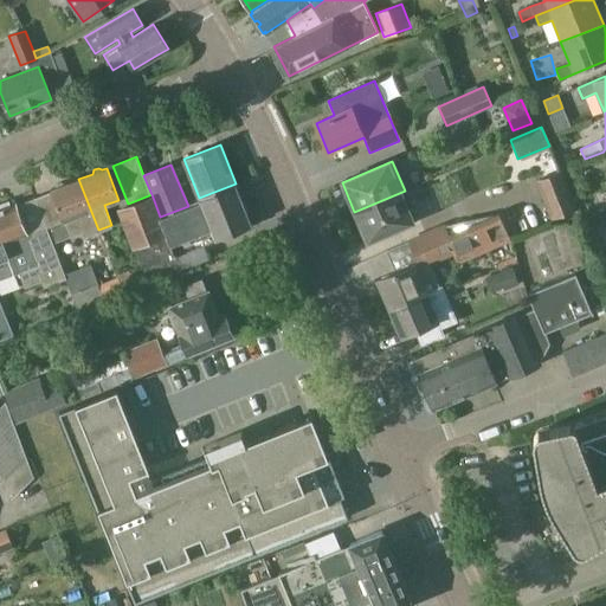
[(561,172),(536,181),(552,219),(575,210),(561,172)]
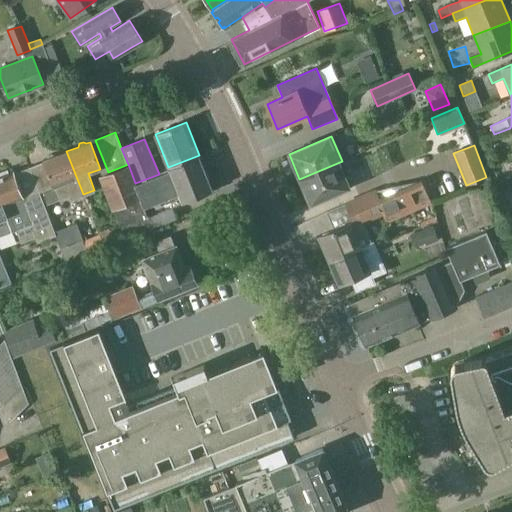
[(44,161),(29,167),(44,206),(70,196),(71,199),(83,194),(66,151),(55,155),(52,154),(48,155),(46,159),(43,160),(44,161)]
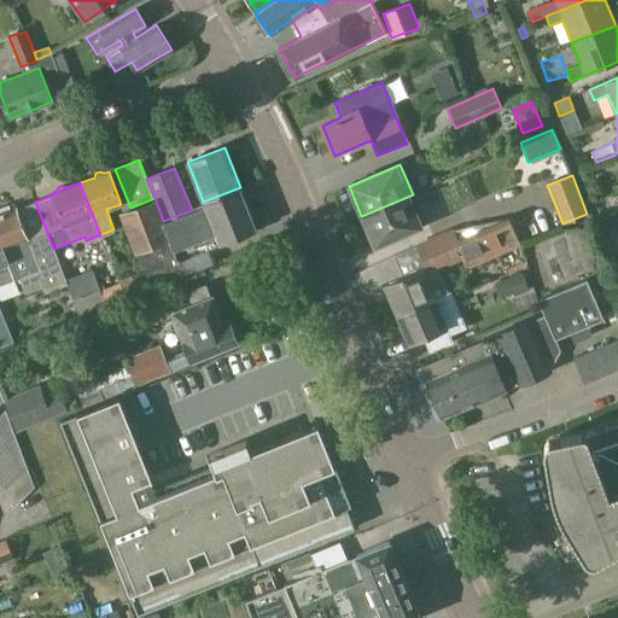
[(124,210),(120,213),(135,252),(136,252),(145,274),(150,289),(184,275),(188,274),(182,258),(220,245),(220,244),(231,239),(257,229),(240,187),(203,202),(204,205),(192,210),(163,221),(155,198),(130,208),(124,210)]
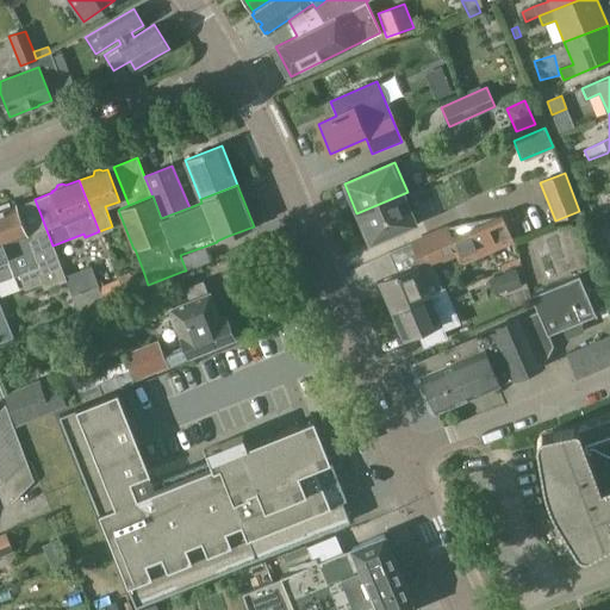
[(512,194),(517,212),(542,205),(537,187),(512,194)]
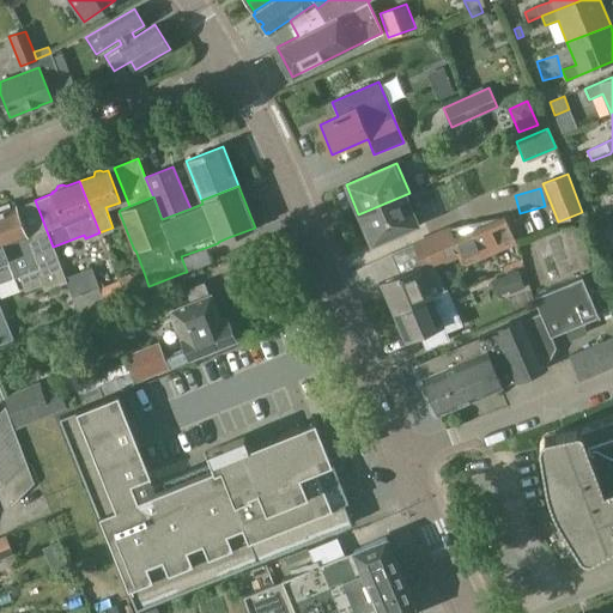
[(410,193),(358,214),(371,244),(423,223),(410,193)]
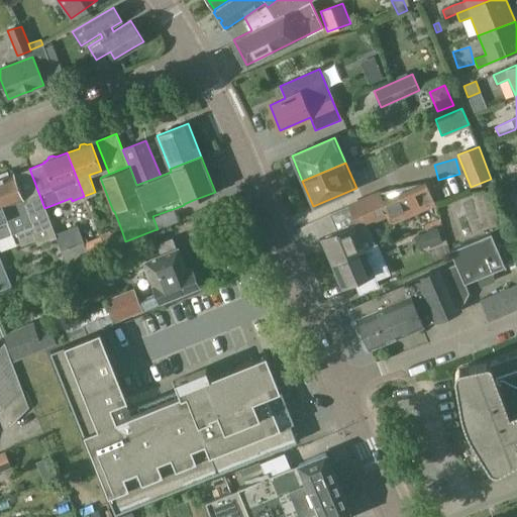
[(24,201),(3,209),(13,233),(16,232),(21,245),(35,240),(37,244),(57,237),(56,234),(44,208),(29,169),(14,175),(24,201)]
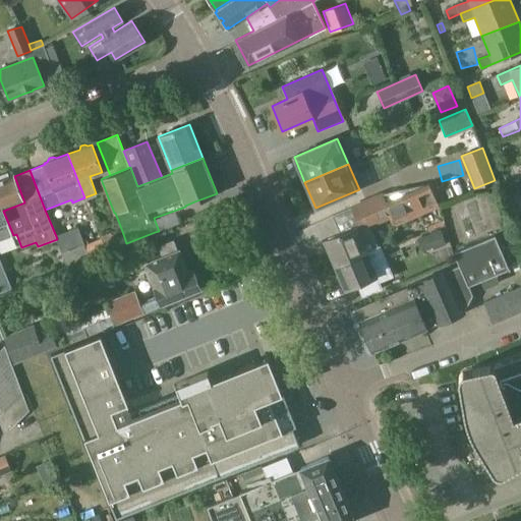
[(0,240),(13,235),(3,211),(24,203),(14,176),(13,174),(9,176),(8,174),(0,177),(0,240)]
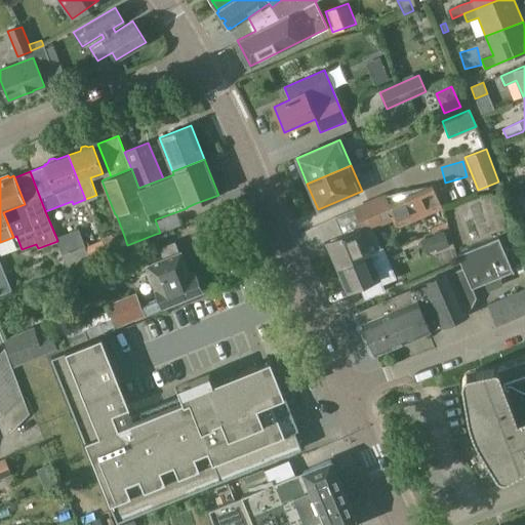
[(524,187),(522,180),(510,185),(514,195),(524,190),(524,187)]
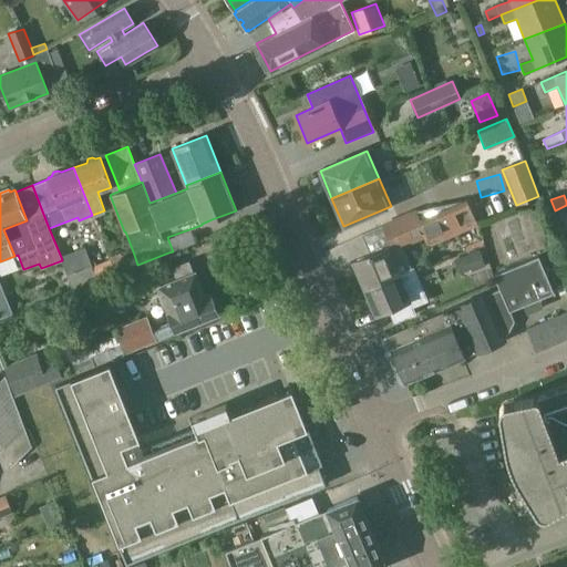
[(352,261),(364,289),(399,274),(406,270),(411,268),(402,247),(425,237),(429,246),(477,225),(466,199),(416,210),(382,225),(391,246),(352,261)]
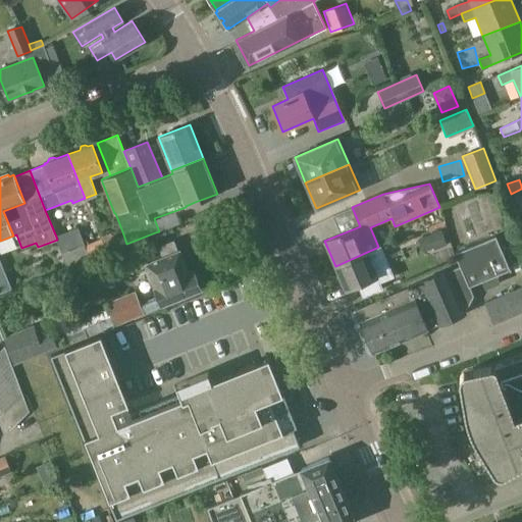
[(79,228),(56,237),(57,240),(67,268),(105,254),(104,252),(101,241),(86,247),(79,228)]
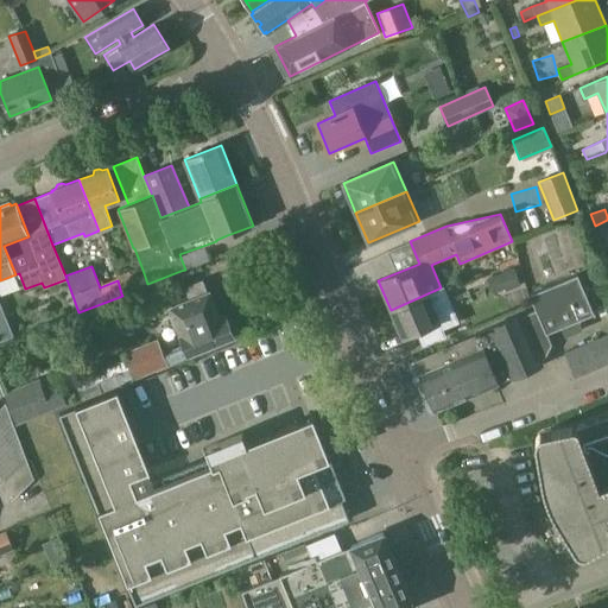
[(143,270),(118,280),(121,293),(147,284),(143,270)]
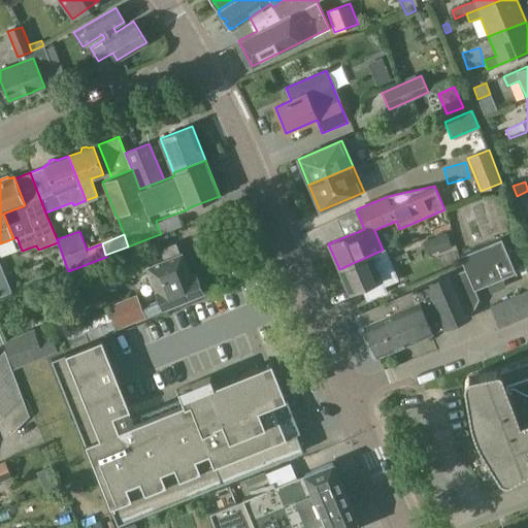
[(440,252),(451,248),(446,234),(434,238),(440,252)]
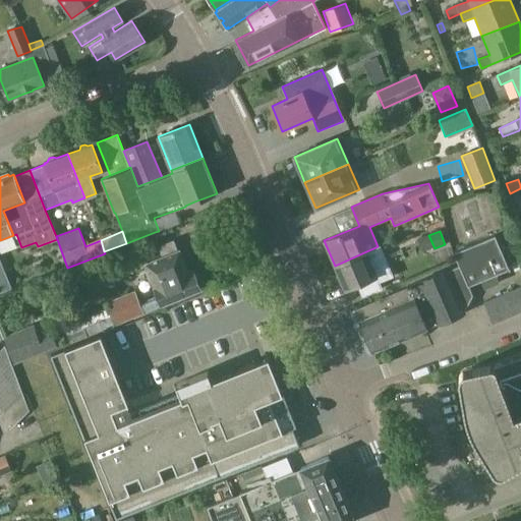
[(355,311),(354,315),(355,321),(360,322),(362,327),(360,331),(362,336),(366,337),(372,351),(439,323),(439,324),(465,312),(464,310),(464,309),(466,308),(473,295),(469,286),(509,269),(495,235),(454,252),(459,266),(448,271),(447,271),(446,270),(407,286),(408,287),(355,310),(355,311)]
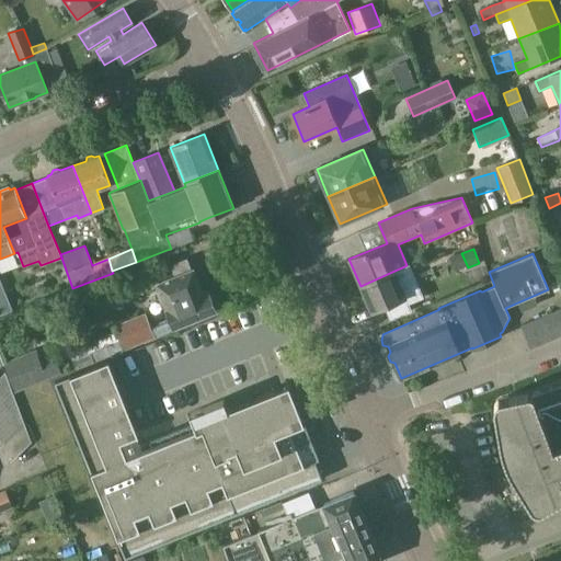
[(169,318),(156,323),(160,334),(209,315),(216,311),(209,294),(208,292),(203,294),(193,270),(191,270),(186,260),(171,265),(175,276),(157,284),(169,318)]
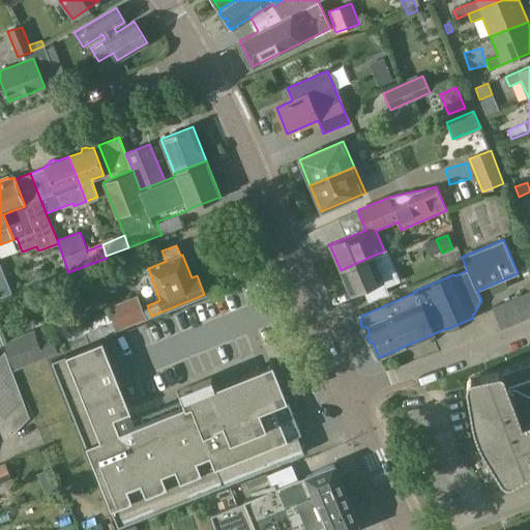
[(373,256),(341,270),(351,295),(364,289),(369,301),(387,293),(385,287),(399,281),(386,249),(384,251),(380,253),(373,256)]
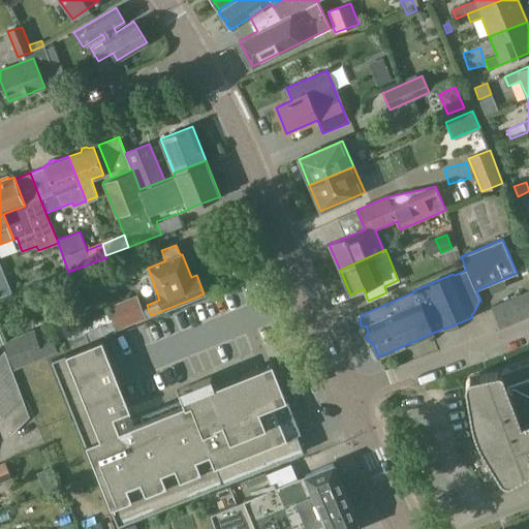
[(125,250),(115,253),(120,267),(129,263),(125,250)]
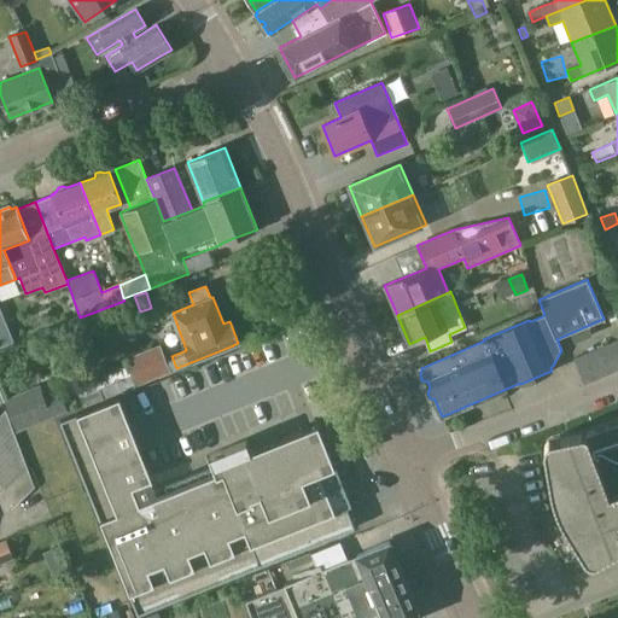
[(0,315),(0,343),(10,339),(0,315)]
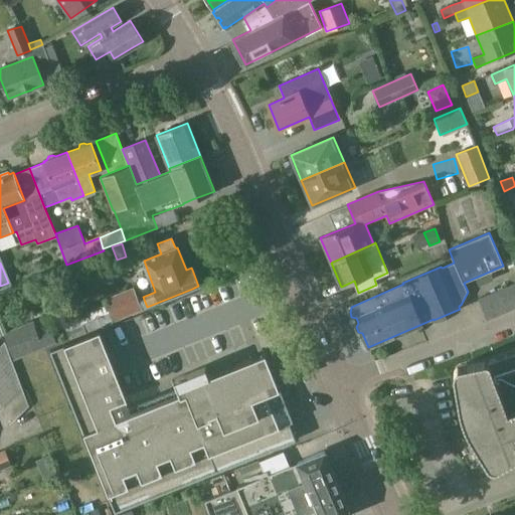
[(514,283),(479,299),(488,319),(514,307),(514,283)]
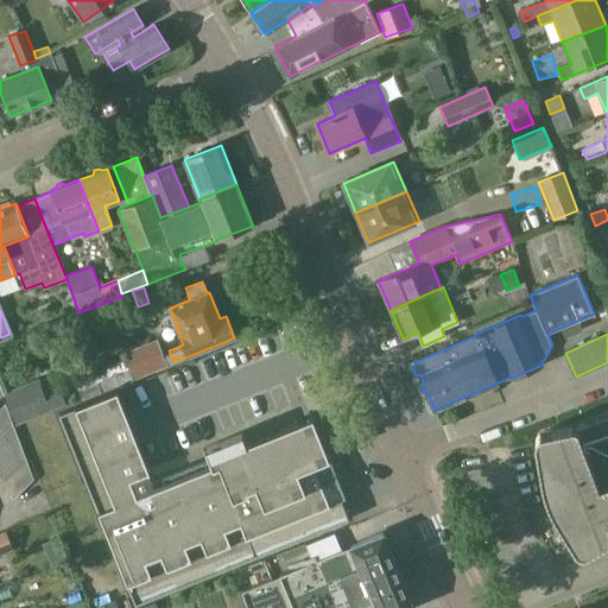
[(158,340),(127,352),(137,377),(168,365),(163,353),(158,340)]
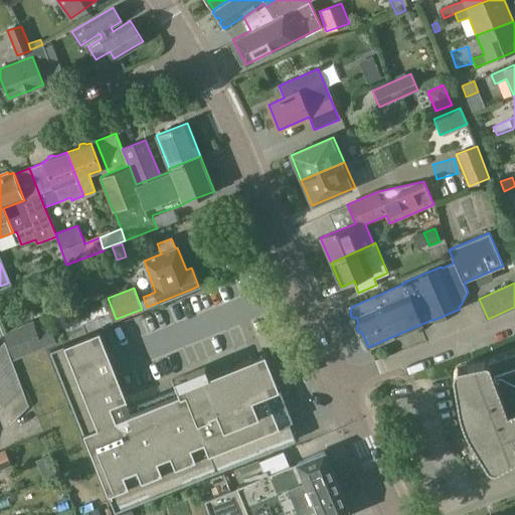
[(143,297),(138,299),(142,309),(147,307),(143,297)]
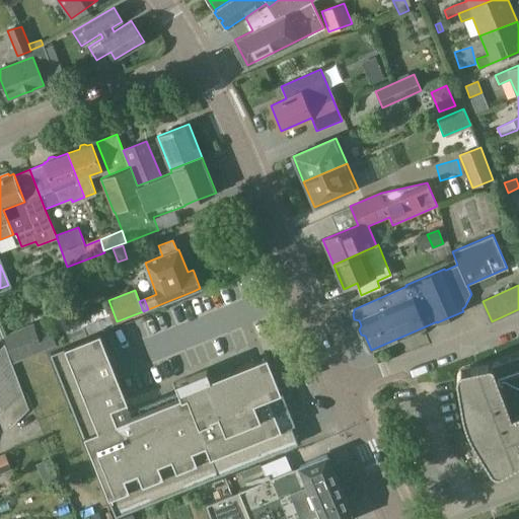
[(32,323),(3,336),(4,337),(13,361),(49,348),(57,345),(50,327),(36,332),(32,323)]
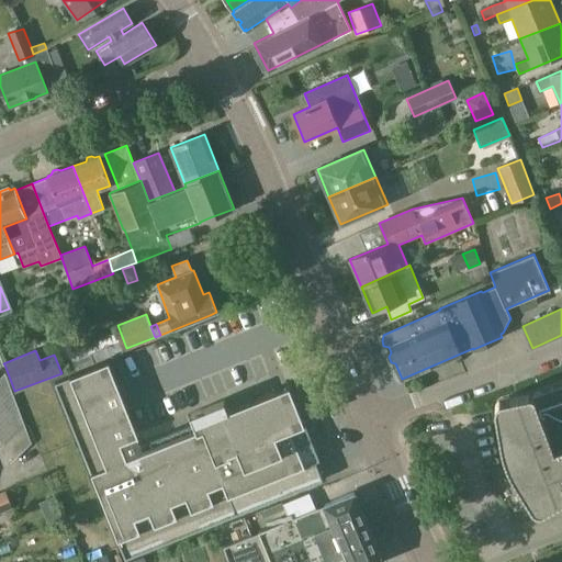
[(77,369),(92,362),(89,352),(72,358),(77,369)]
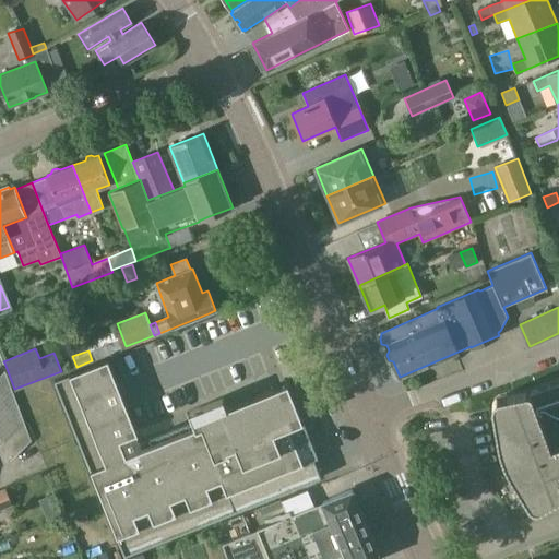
[(140,441),(113,373),(107,359),(54,381),(57,388),(81,449),(123,556),(310,482),(302,463),(317,458),(307,431),(302,420),(287,382),(222,408),(215,393),(192,402),(199,418),(169,429),(140,441)]
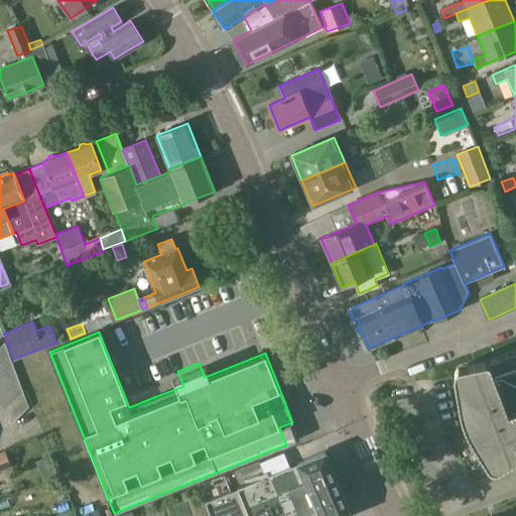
[(0,368),(10,358),(5,345),(4,344),(0,348),(0,368)]
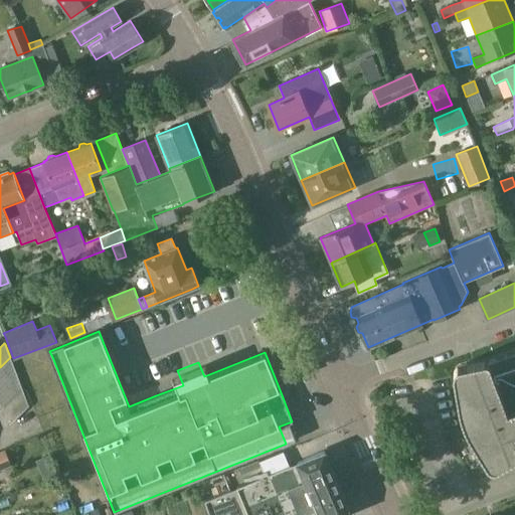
[(454,372),(453,373),(454,375),(454,377),(459,404),(460,409),(461,414),(462,419),(464,423),(466,428),(468,433),(471,438),(487,463),(487,464),(489,465),(490,466),(491,467),(493,467),(494,467),(496,467),(497,466),(499,466),(514,456),(514,406),(514,407),(514,406),(514,348),(488,359),(489,360),(488,361),(487,360),(486,360),(485,360),(461,365),(459,365),(458,366),(457,367),(456,368),(455,369),(454,370),(454,372)]
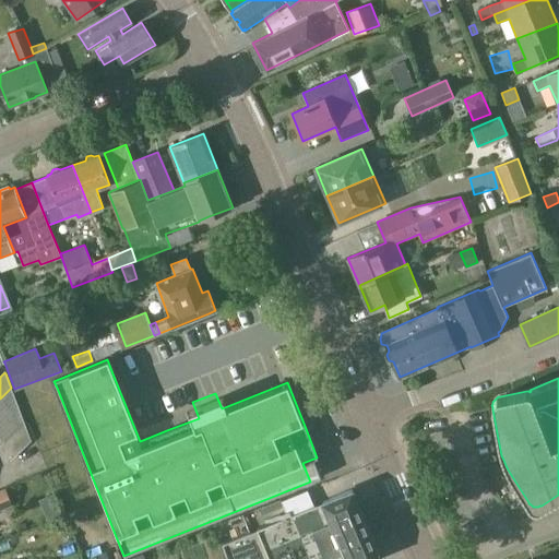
[(0,423),(18,405),(11,388),(0,399),(0,423)]
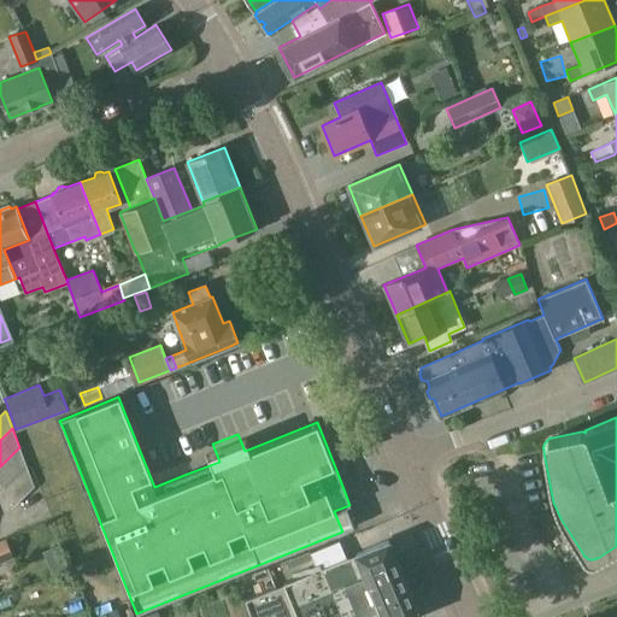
[(27,466),(19,447),(0,466),(0,483),(5,488),(27,466)]
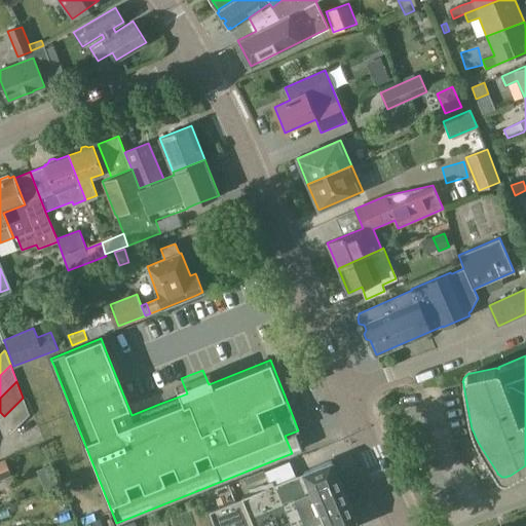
[(29,415),(23,398),(4,416),(0,420),(0,421),(10,433),(29,415)]
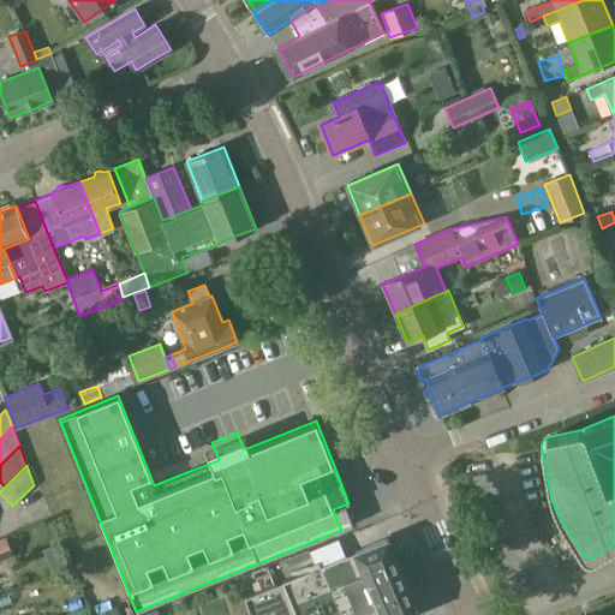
[(6,538),(0,539),(0,560),(13,555),(6,538)]
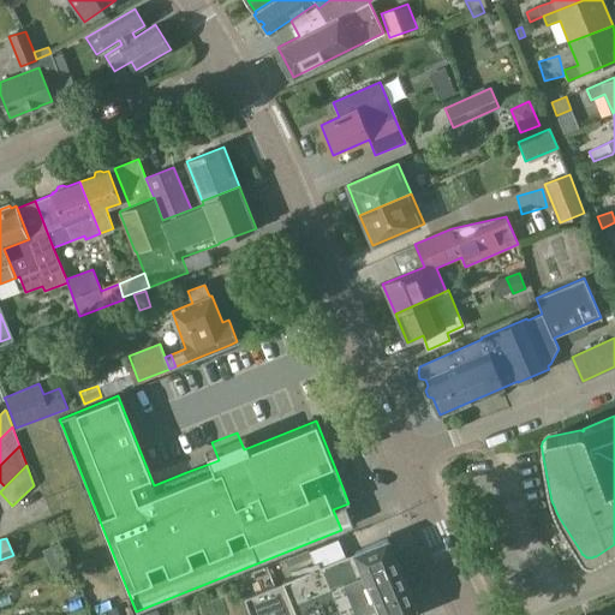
[(418,614),(387,538),(244,596),(250,614),(418,614)]
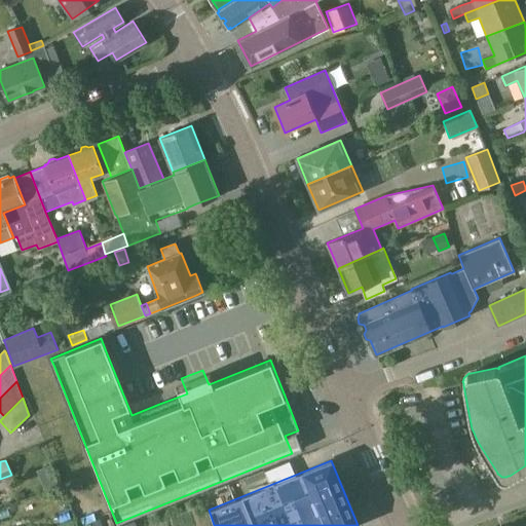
[(265,471),(245,478),(247,485),(267,477),(265,471)]
